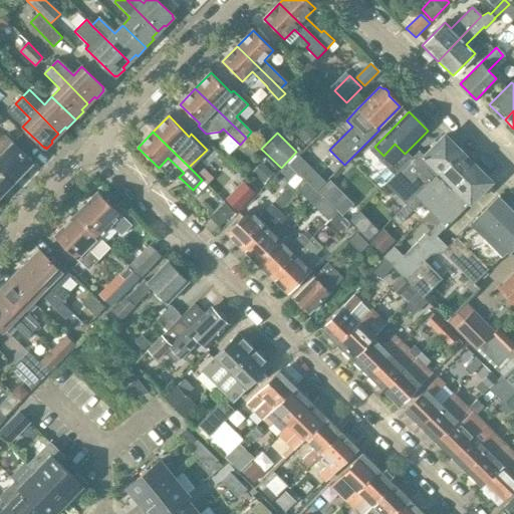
[(32,163),(26,157),(28,155),(19,147),(18,149),(4,136),(1,136),(0,137),(0,169),(13,182),(32,163)]
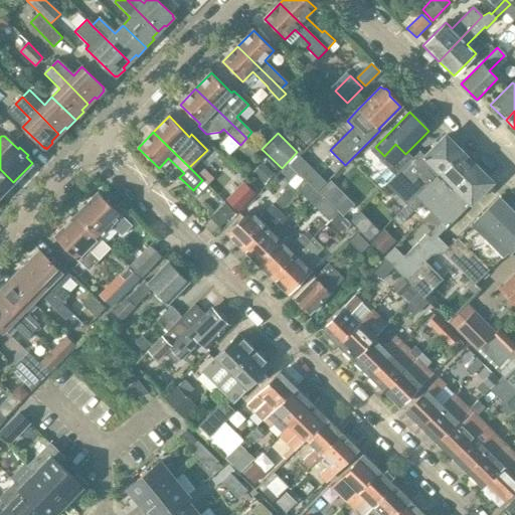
[(406,204),(459,151),(446,137),(424,157),(418,150),(397,171),(385,183),(406,204)]
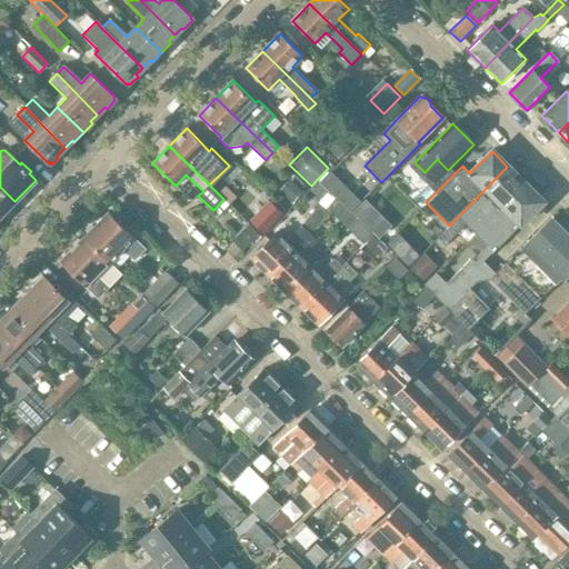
[(475,235),(525,183),(507,167),(449,226),(455,232),(465,223),(475,235)]
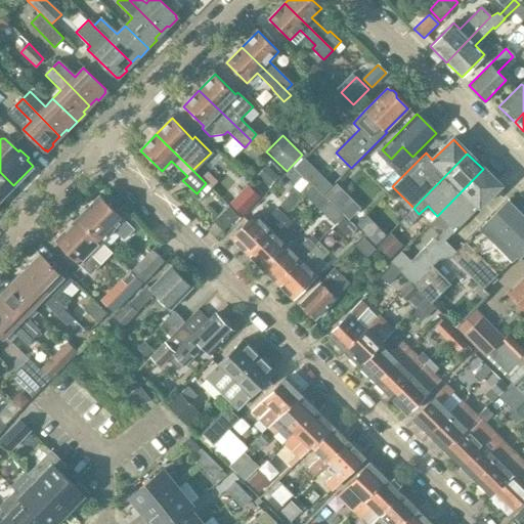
[(304,158),(296,167),(304,175),(313,167),(304,158)]
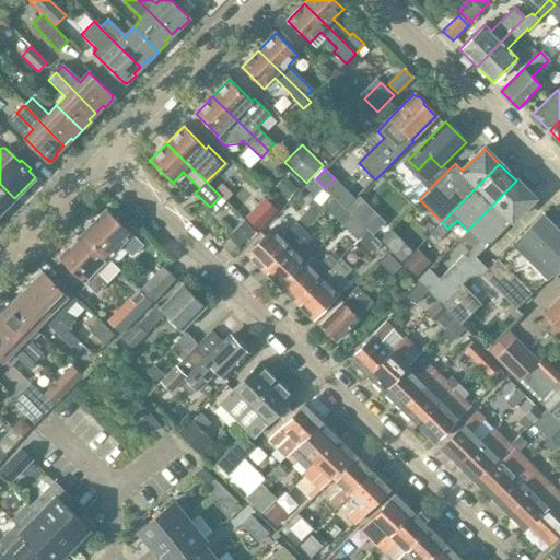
[(485,248),(534,199),(516,181),(467,231),(485,248)]
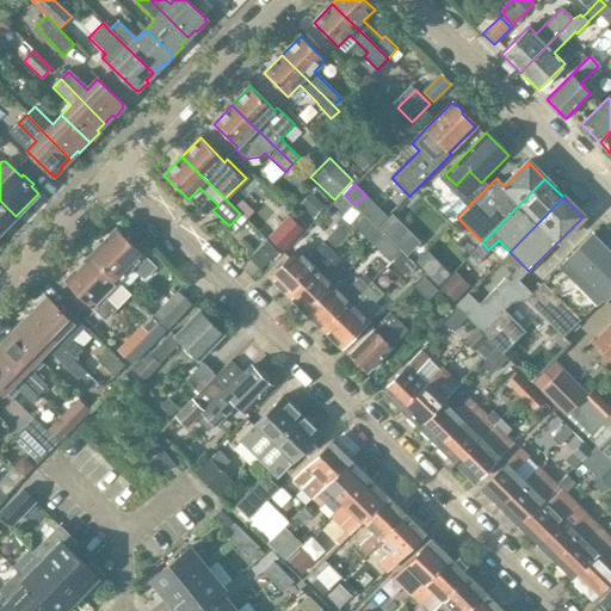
[(0,232),(16,216),(0,201),(0,232)]
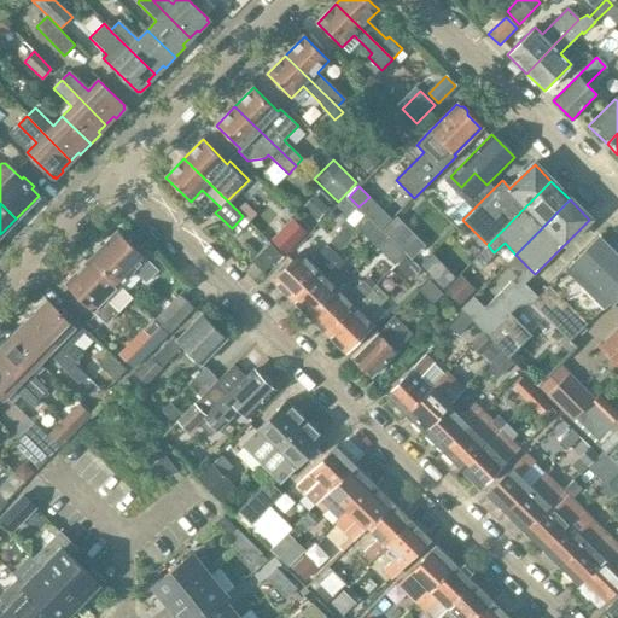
[(382,229),(395,243),(409,229),(395,216),(382,229)]
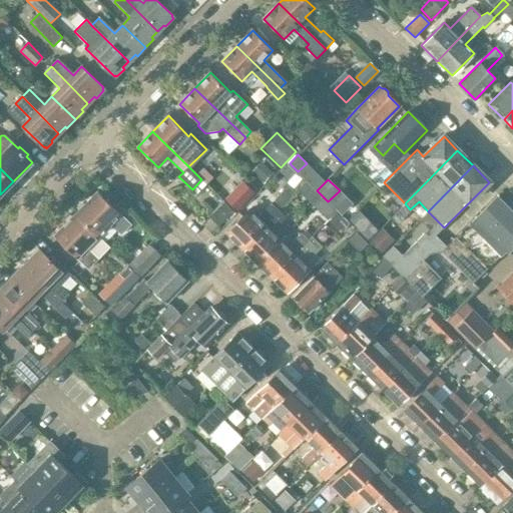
[(242,181),(225,198),(237,210),(254,193),(242,181)]
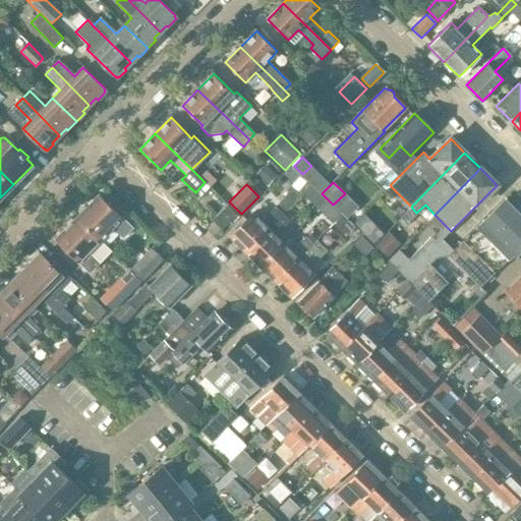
[(327,198),(311,184),(303,193),(317,208),(327,198)]
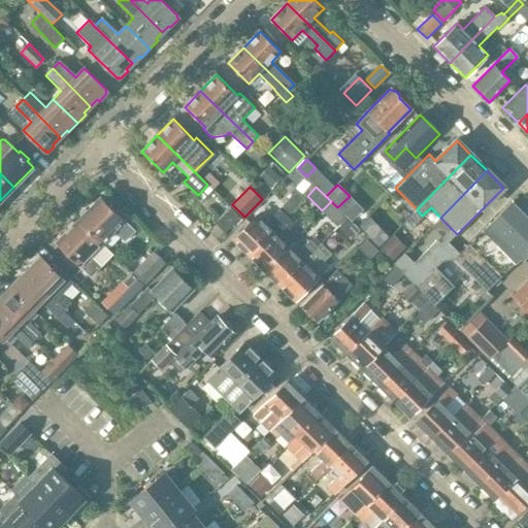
[(290,213),(304,198),(297,191),(283,205),(290,213)]
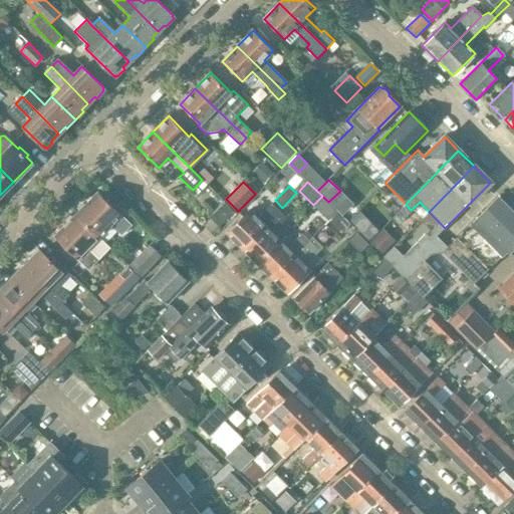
[(132,226),(97,192),(84,205),(81,205),(77,209),(78,212),(75,214),(98,237),(110,225),(121,235),(132,226)]
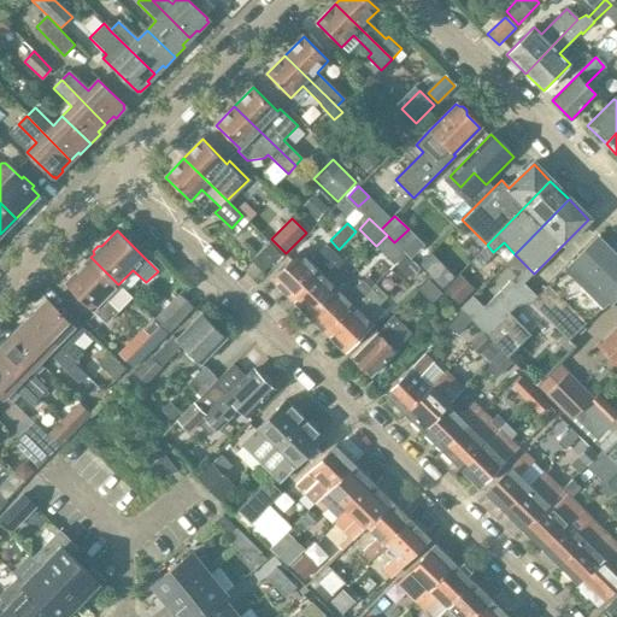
[(538,298),(532,304),(569,341),(609,303),(611,305),(612,303),(611,303),(616,297),(616,253),(599,235),(597,238),(597,239),(573,263),(571,263),(570,264),(570,265),(538,298)]
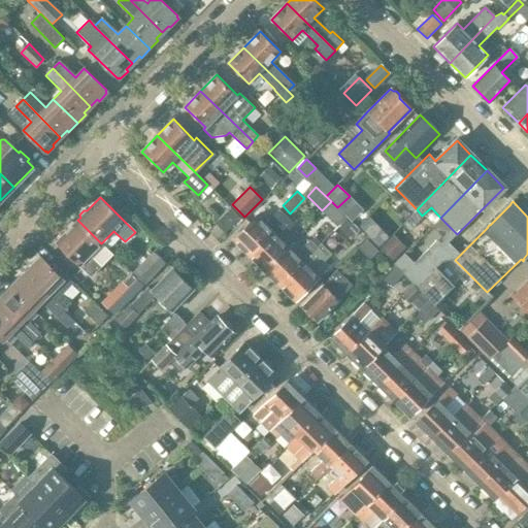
[(347,217),(332,202),(323,211),(338,226),(347,217)]
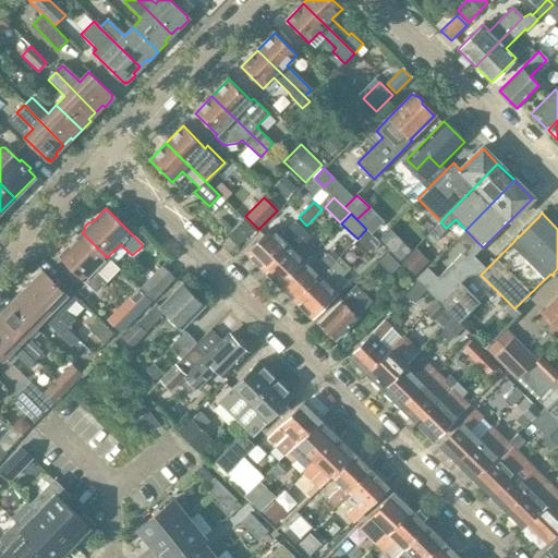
[(263,269),(304,228),(295,220),(280,235),(271,228),(246,253),(263,269)]
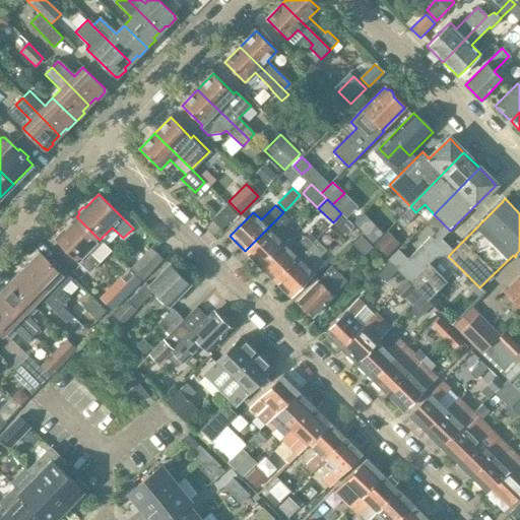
[(221,231),(236,216),(225,206),(211,221),(221,231)]
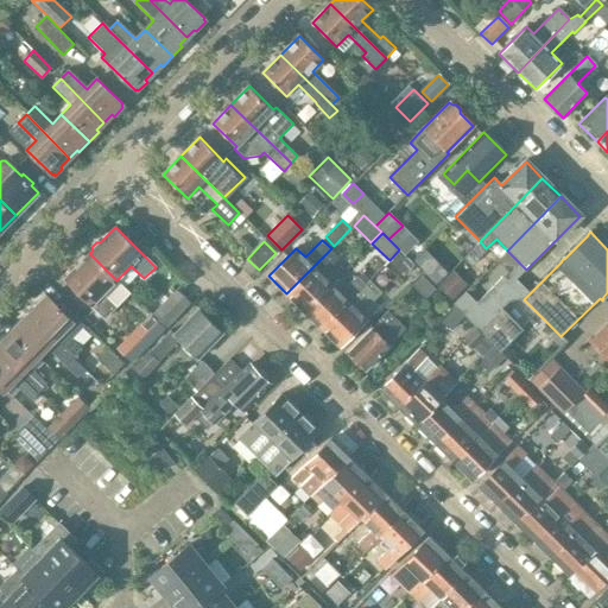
[(331,283),(323,273),(339,257),(331,248),(286,293),(304,311),(331,283)]
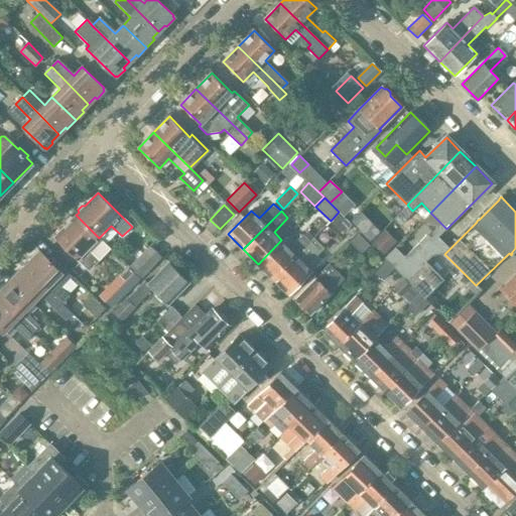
[(352,225),(340,213),(331,221),(344,234),(352,225)]
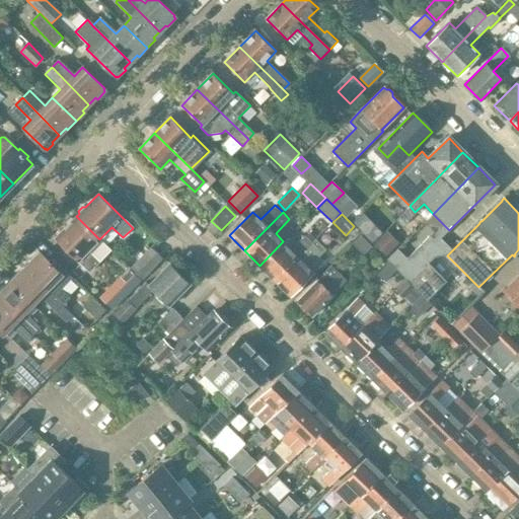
[(88,251),(99,239),(76,216),(73,219),(70,219),(66,223),(67,226),(54,238),(88,272),(98,262),(88,251)]
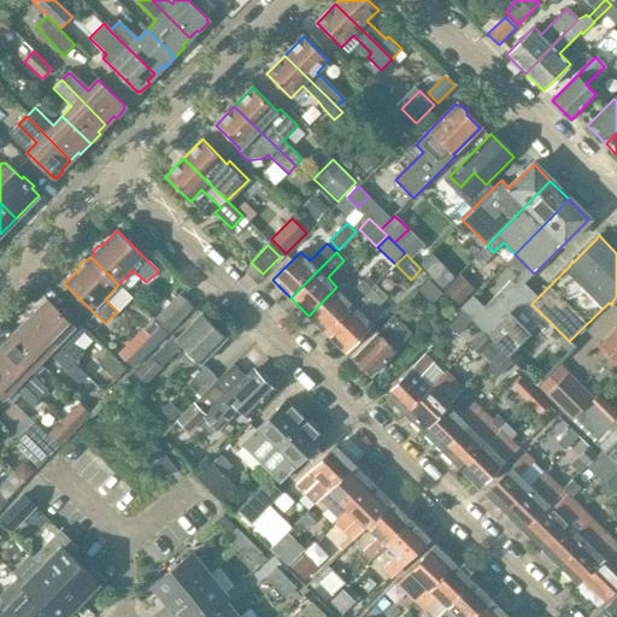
[(327,333),(371,288),(363,278),(346,297),(336,287),(309,316),(327,333)]
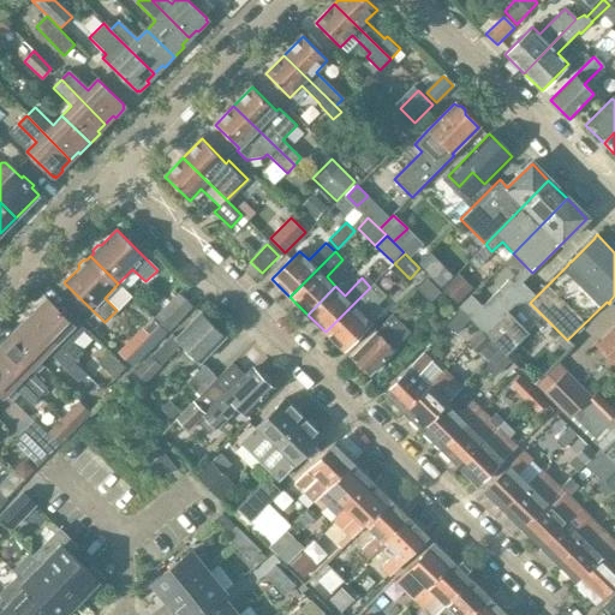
[(440,292),(427,279),(417,287),(431,302),(440,292)]
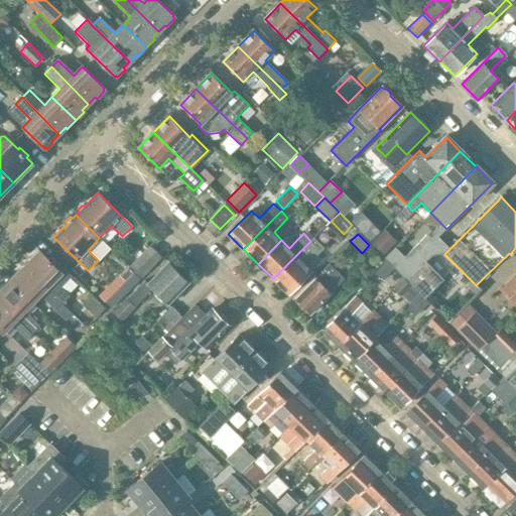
[(313,238),(310,241),(273,278),(288,294),(317,264),(309,256),(312,253),(315,255),(324,248),(313,238)]
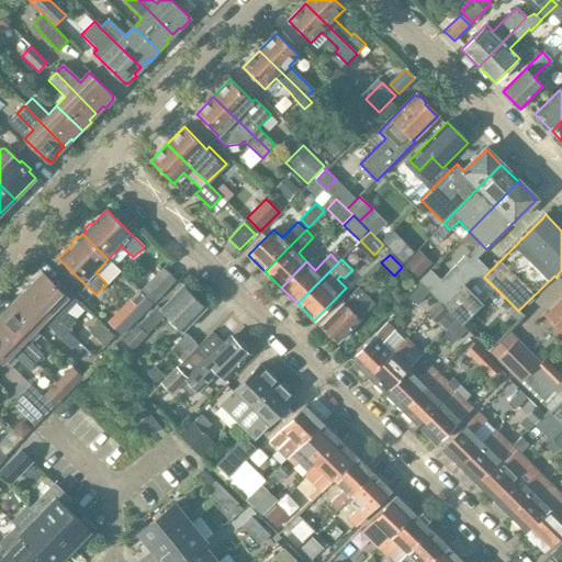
[(458,289),(473,273),(465,266),(461,269),(458,266),(430,292),(442,305),(458,289)]
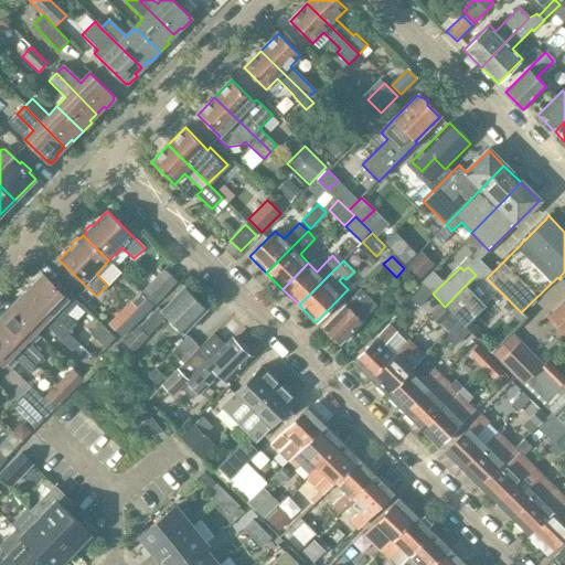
[(155,306),(178,281),(164,268),(140,291),(155,306)]
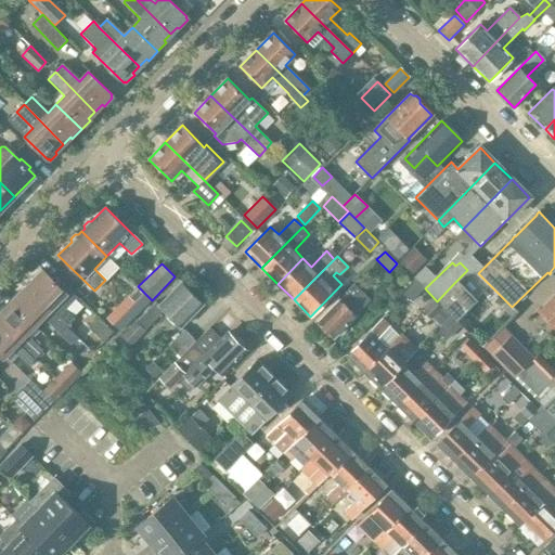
[(34,280),(27,287),(67,326),(74,319),(65,310),(77,297),(67,288),(65,292),(42,270),(41,271),(40,270),(31,279),(34,280)]
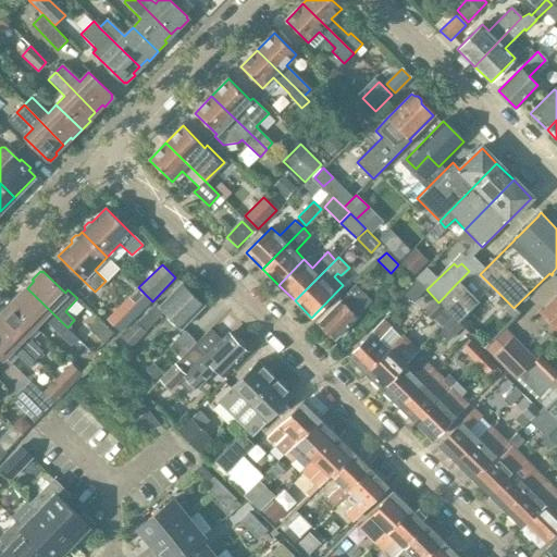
[(133,344),(163,312),(181,329),(203,305),(182,283),(158,307),(155,304),(124,335),(133,344)]
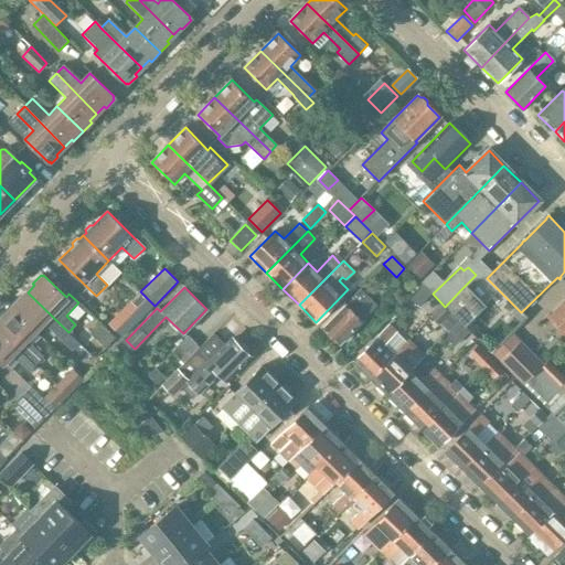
[(412,299),(418,306),(429,294),(423,287),(412,299)]
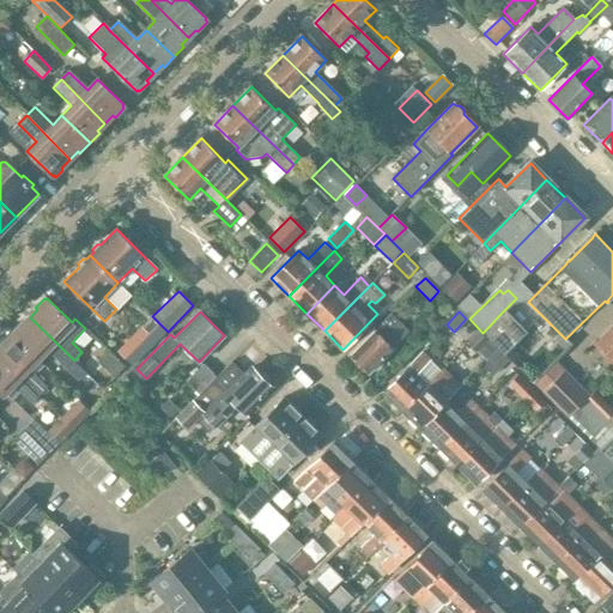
[(368,374),(408,332),(389,314),(374,331),(372,331),(349,354),(359,364),(358,368),(363,371),(365,371),(368,374)]
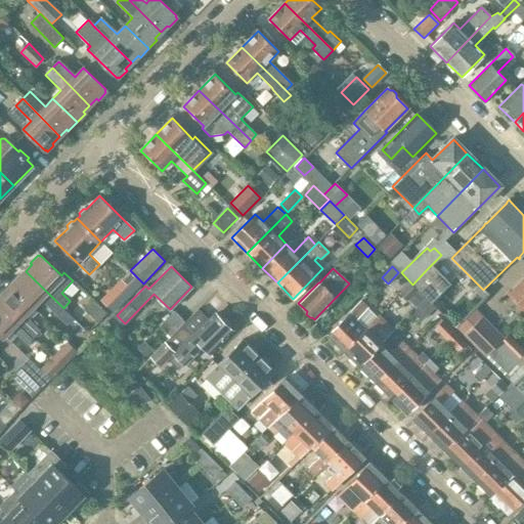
[(470,314),(427,269),(412,285),(455,330),(470,314)]
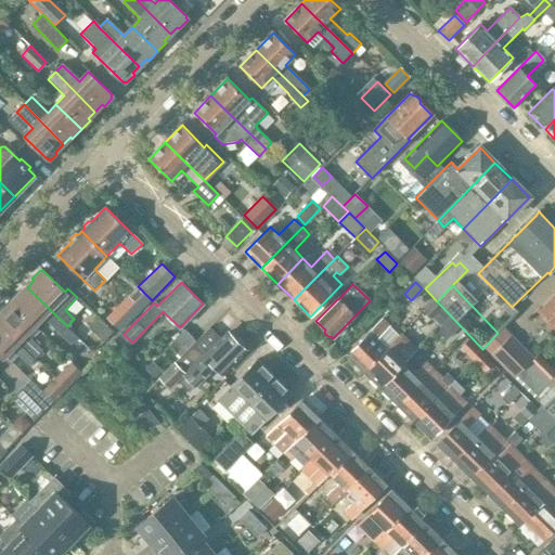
[(67,326),(27,287),(20,294),(18,292),(10,301),(35,325),(42,317),(69,344),(77,336),(67,326)]
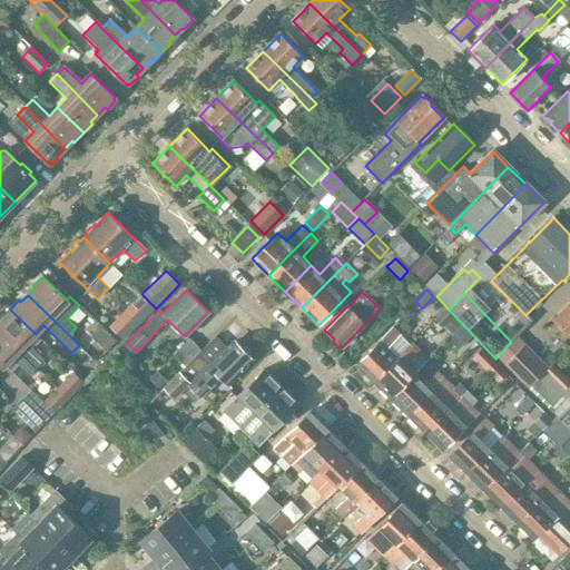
[(569,301),(552,320),(569,337),(569,301)]
